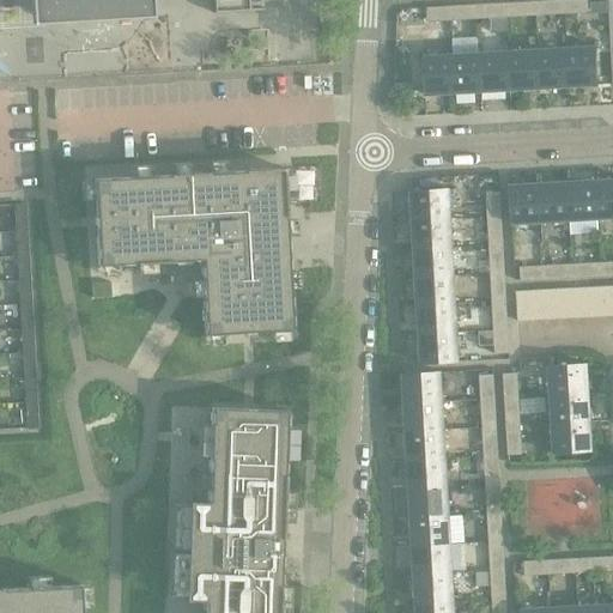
[(93,0),(96,20),(132,19),(152,18),(150,0),(212,0),(214,14),(250,12),(249,0),(259,0),(259,2),(293,0),(29,0),(31,24),(86,22),(85,0),(93,0)]
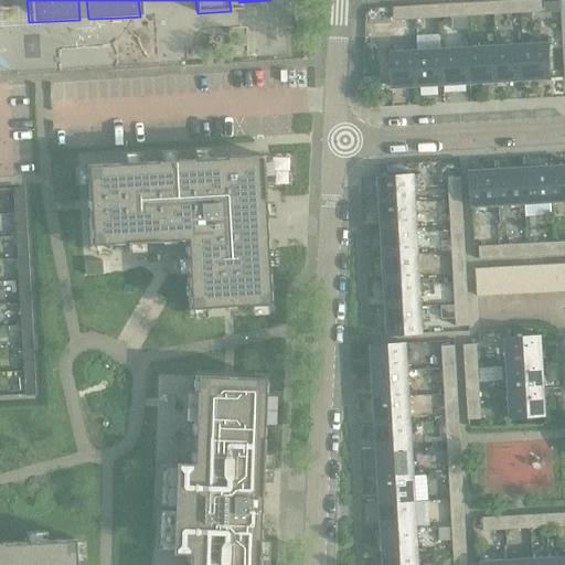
[(541,0),(531,0),(520,1),(521,14),(542,12),(541,0)]
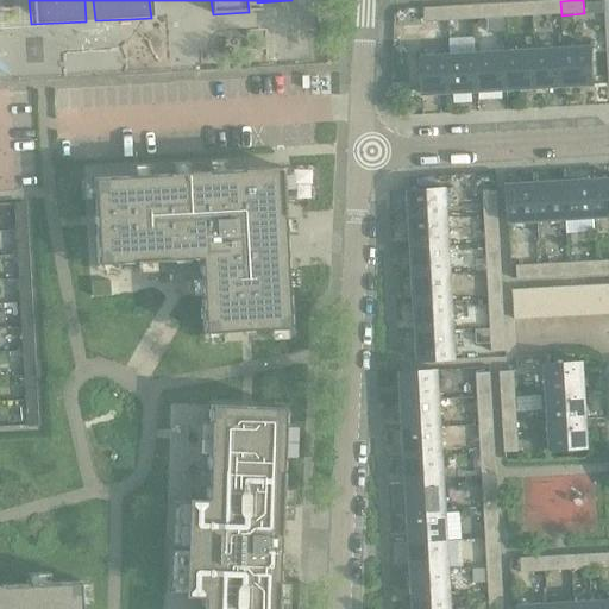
[(560,1),(532,2),(533,17),(562,16),(560,1)]
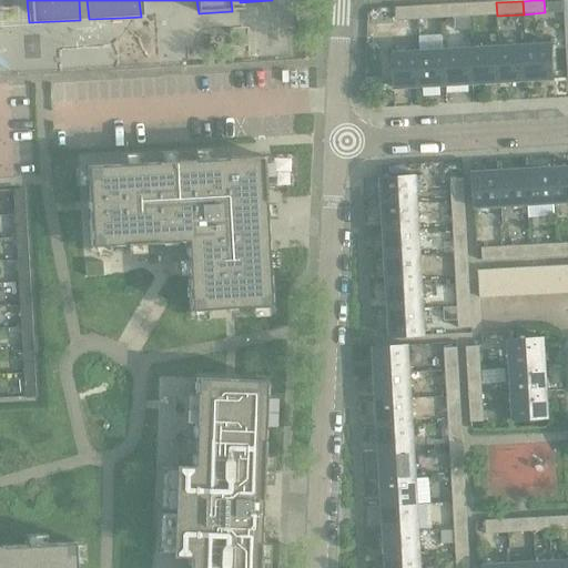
[(496,2),(469,3),(470,17),(497,16),(496,2)]
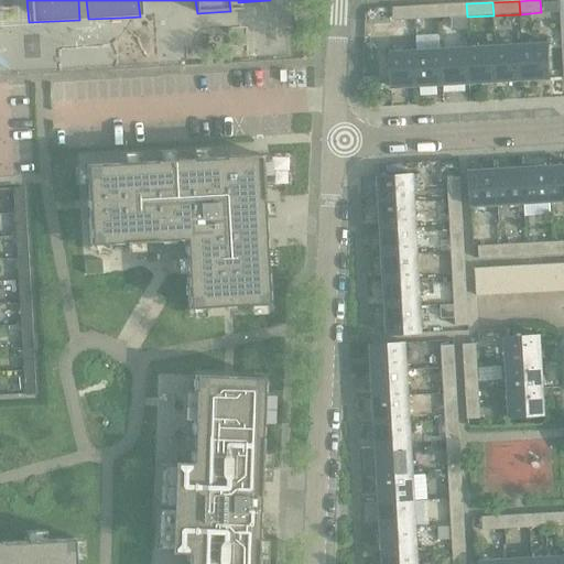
[(466,3),(440,6),(441,19),(467,17),(466,3)]
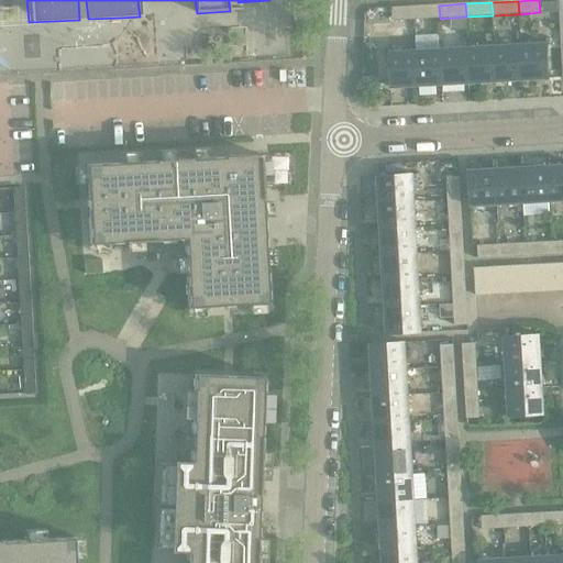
[(439,6),(414,7),(414,20),(440,19),(439,6)]
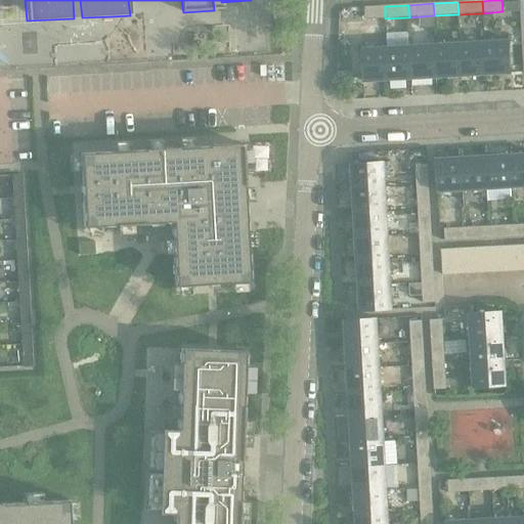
[(385,6),(364,7),(365,19),(385,18),(385,6)]
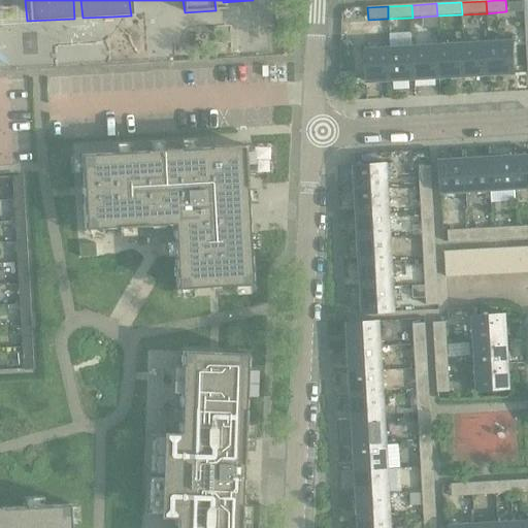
[(514,41),(488,43),(490,75),(515,74),(514,41)]
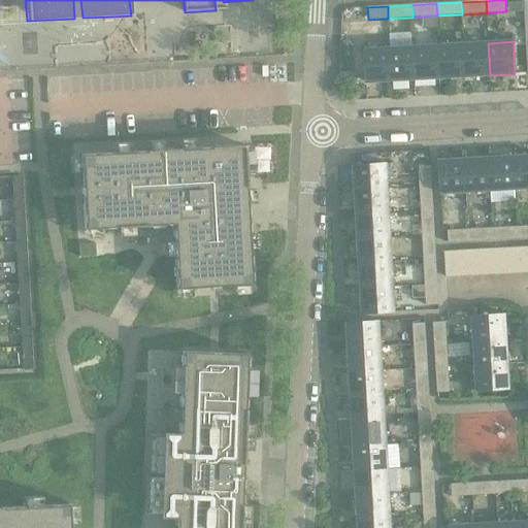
[(488,43),(463,44),(465,77),(490,75),(488,43)]
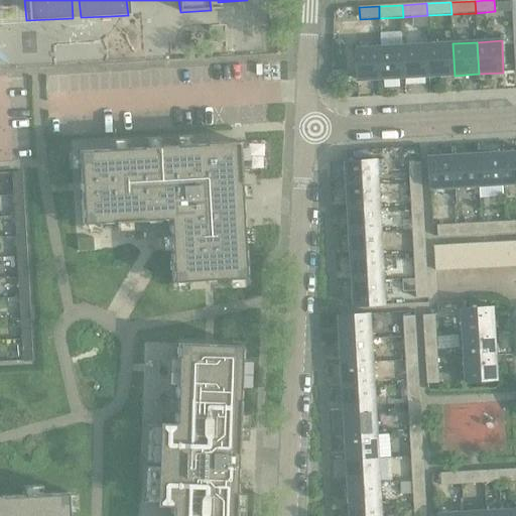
[(453,43),(429,44),(430,77),(455,76),(453,43)]
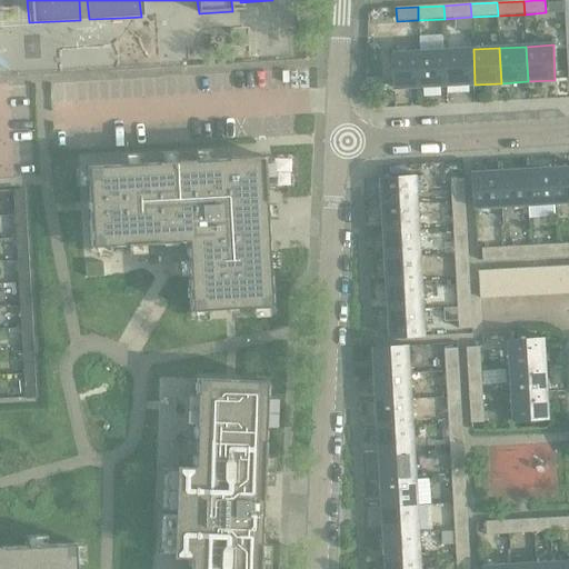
[(473,49),(447,51),(449,86),(475,85),(473,49)]
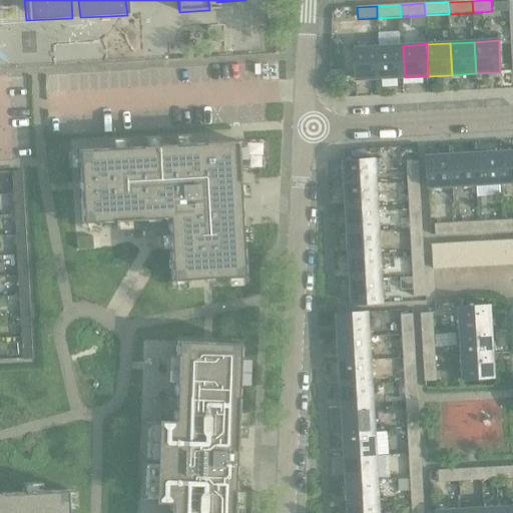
[(403,46),(379,47),(381,79),(405,77),(403,46)]
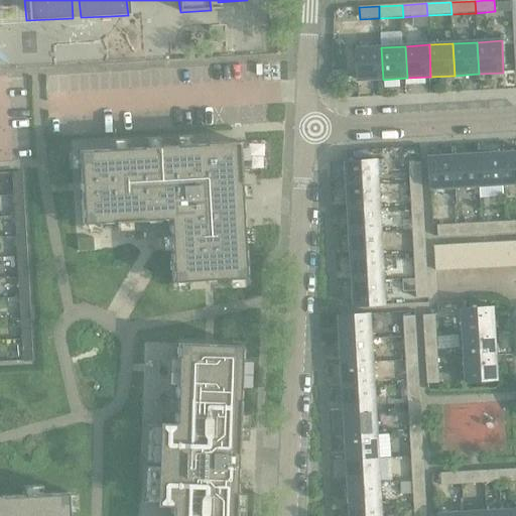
[(383,80),(381,47),(357,48),(358,81),(383,80)]
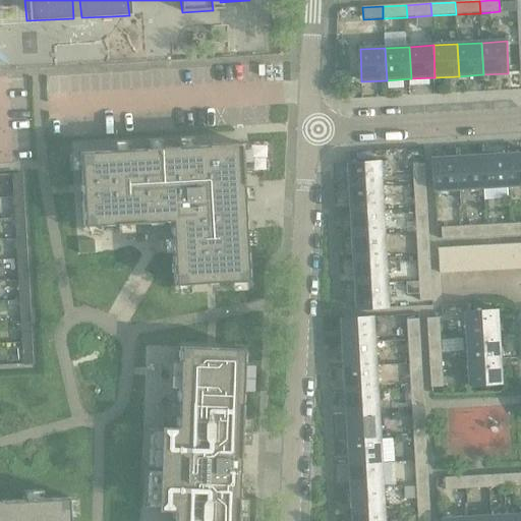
[(351,70),(336,71),(336,83),(352,83),(351,70)]
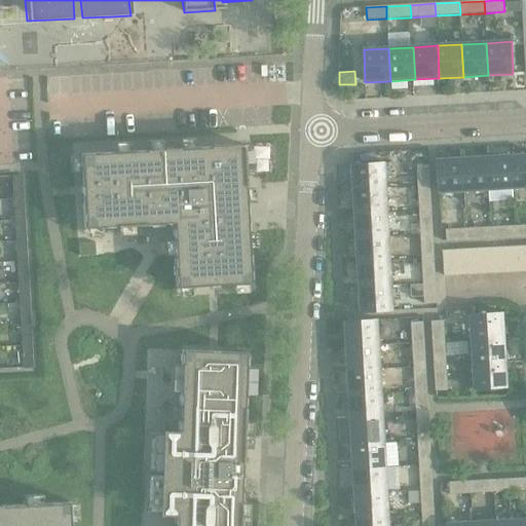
[(145,151),(79,154),(83,228),(116,227),(148,225),(172,224),(176,288),(250,284),(247,219),(248,219),(248,218),(247,218),(246,208),(247,208),(247,207),(246,207),(245,186),(246,186),(242,145),(209,147),(178,149),(177,149),(145,150),(145,151)]
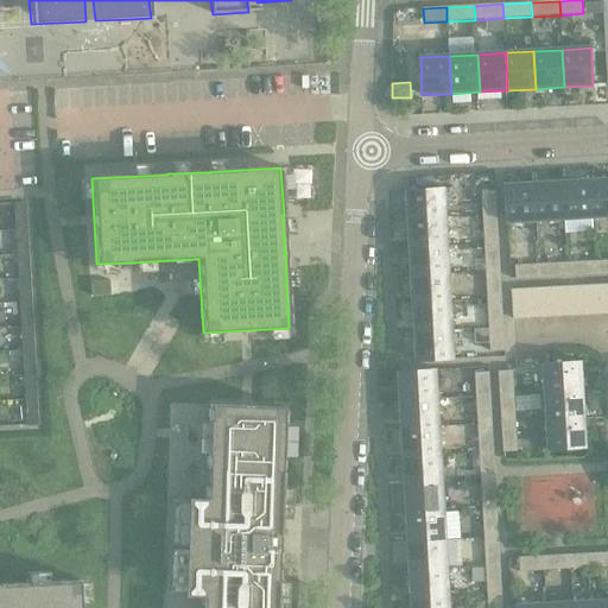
[(607,179),(590,181),(593,219),(607,216),(607,179)]
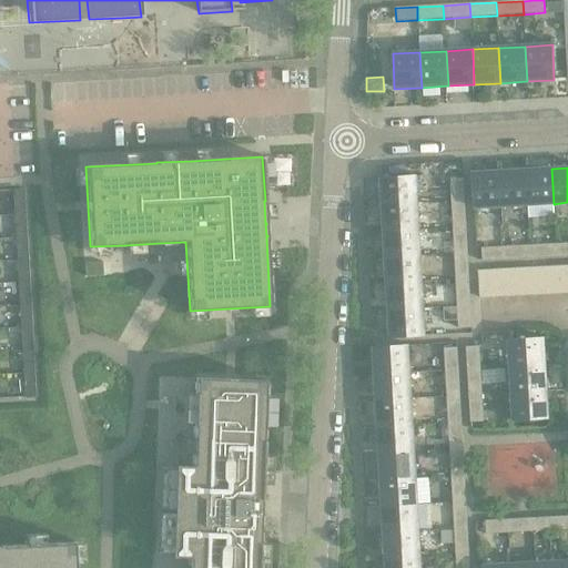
[(551,169),(525,170),(527,205),(554,204),(551,169)]
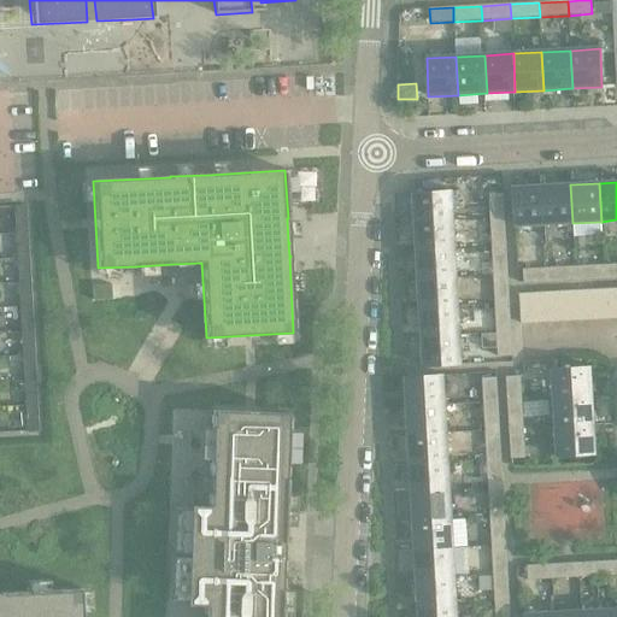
[(570,184),(542,187),(545,224),(573,223),(570,184)]
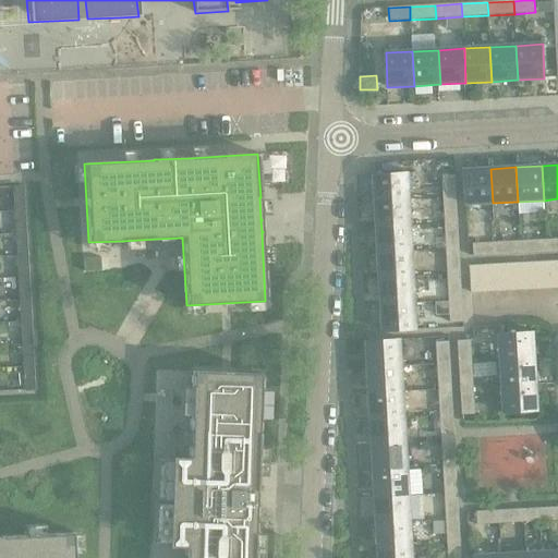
[(493,203),(490,169),(463,170),(465,205),(493,203)]
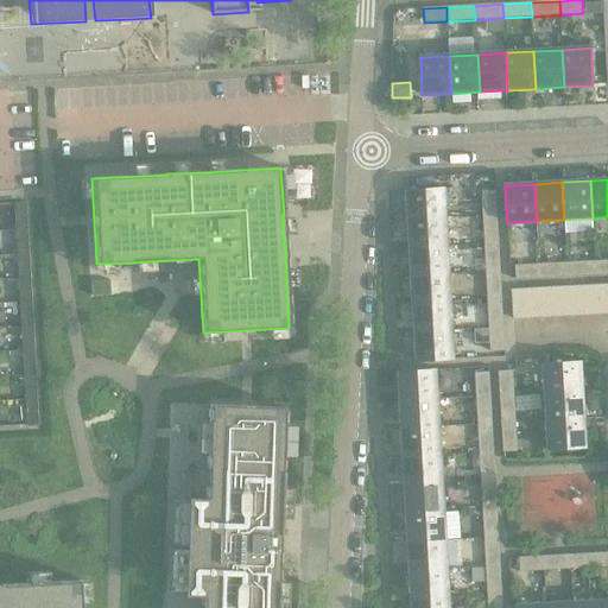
[(406,191),(409,220),(448,217),(445,189),(406,191)]
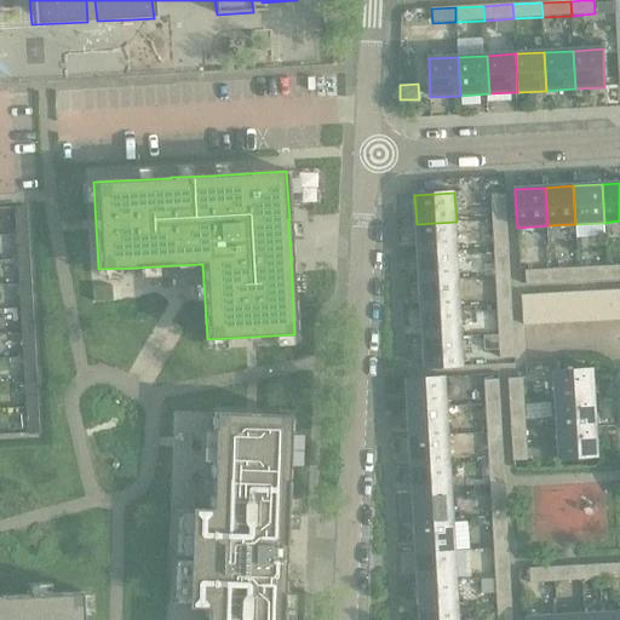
[(491,196),(492,219),(506,218),(505,195),(491,196)]
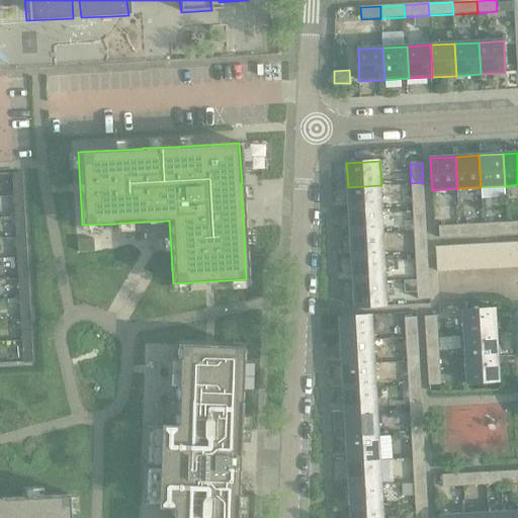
[(21,174),(12,174),(13,185),(22,185),(21,174)]
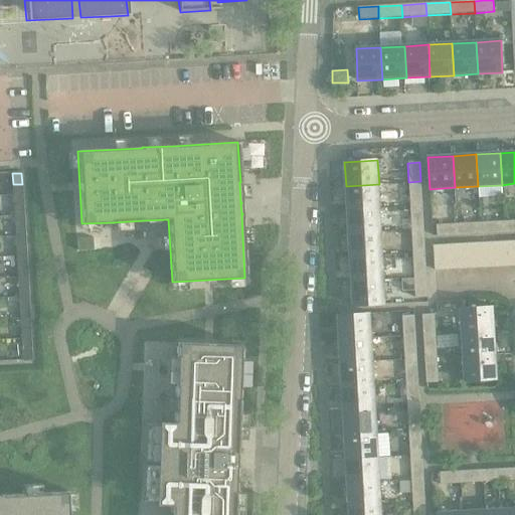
[(420,181),(408,182),(410,206),(422,205),(420,181)]
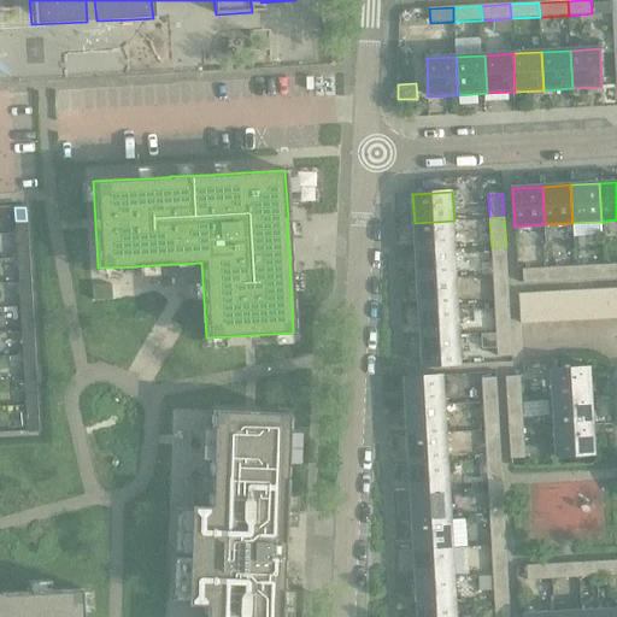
[(27,221),(16,221),(17,234),(27,234),(27,221)]
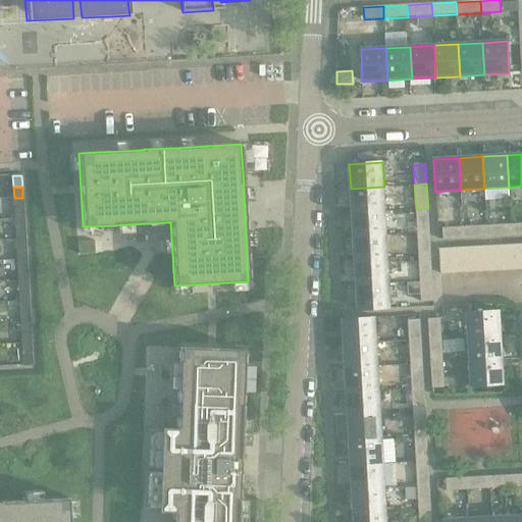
[(384,187),(351,189),(352,213),(385,211),(384,187)]
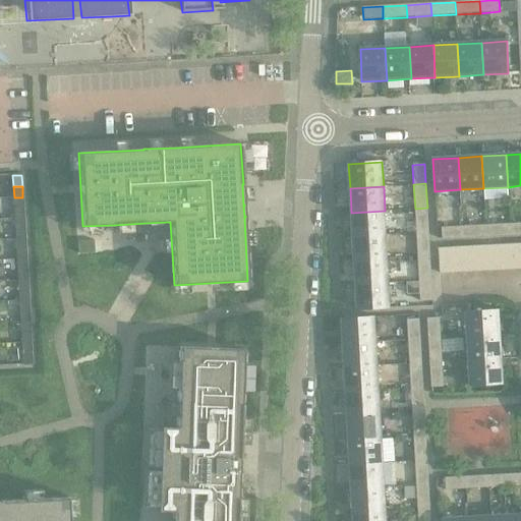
[(22,197),(14,197),(14,209),(23,208),(22,197)]
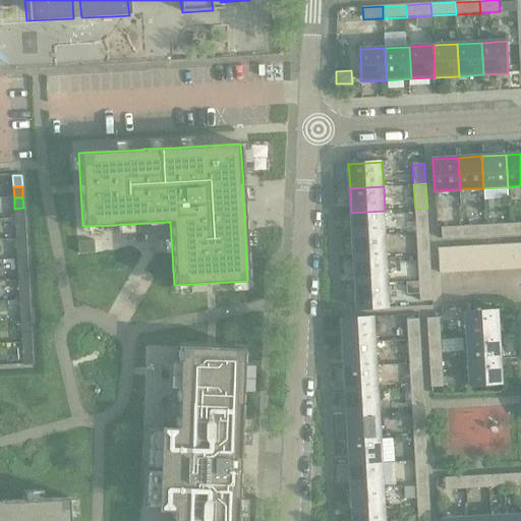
[(23,208),(14,209),(15,219),(24,218),(23,208)]
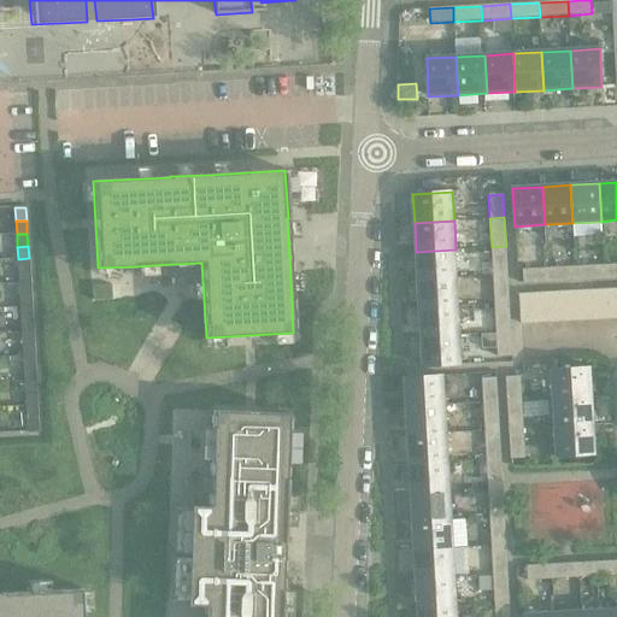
[(506,246),(492,247),(493,276),(507,275),(506,246)]
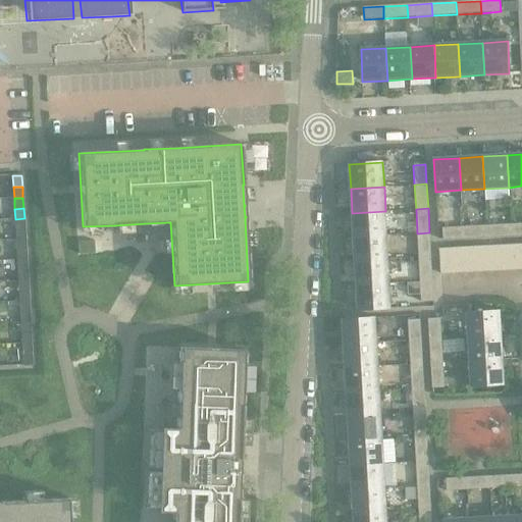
[(385,211),(352,213),(354,237),(386,236),(385,211)]
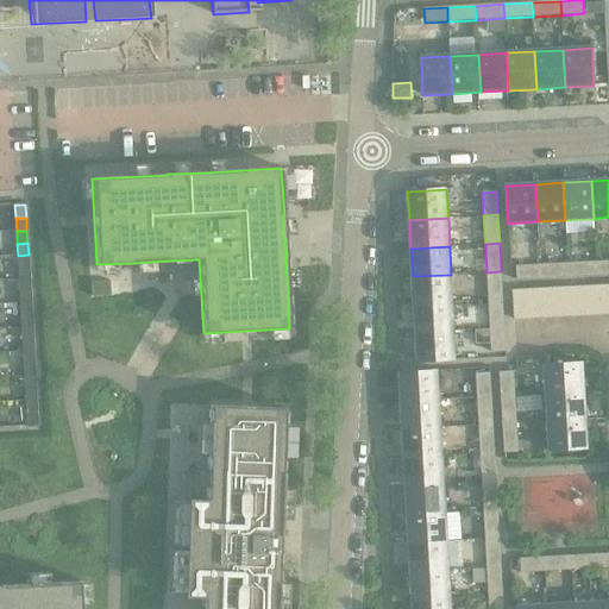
[(29,255),(18,256),(18,268),(29,267),(29,255)]
